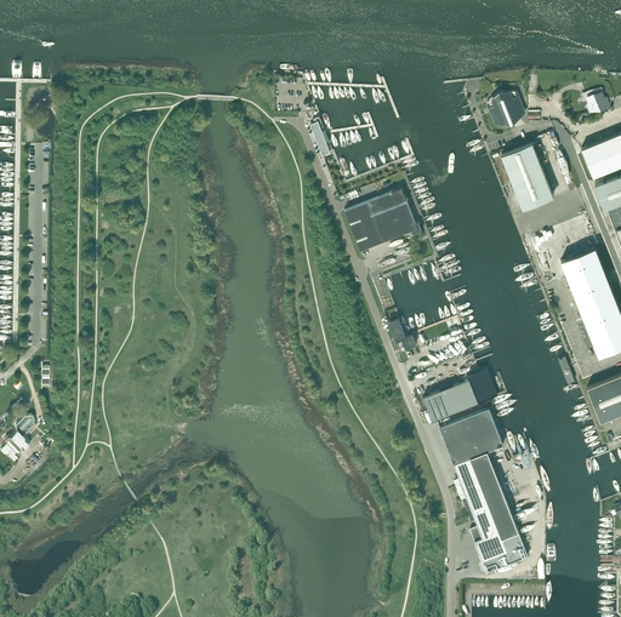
[(512,126),(524,116),(516,93),(500,95),(488,106),(496,127),(512,126)]
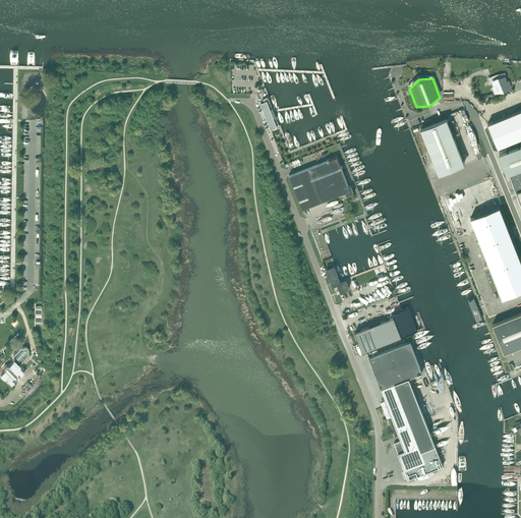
[(507,79),(496,84),(500,95),(496,96),(496,97),(506,93),(506,94),(514,91),(513,91),(511,84),(509,84),(507,79)]
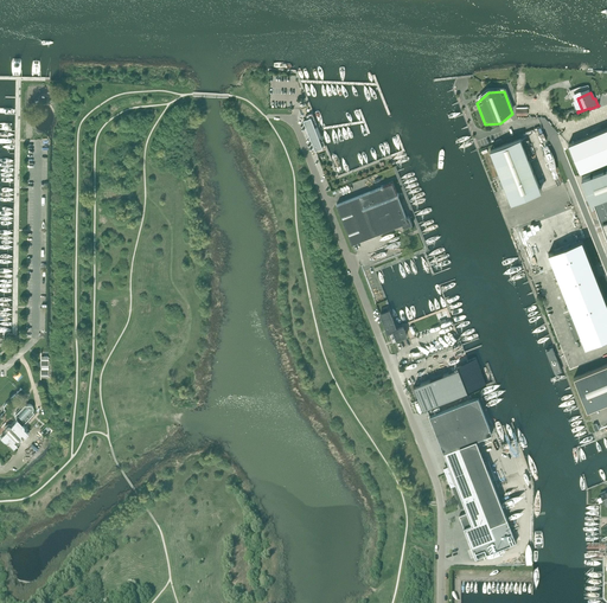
[(323,151),(311,121),(304,123),(315,154),(323,151)]
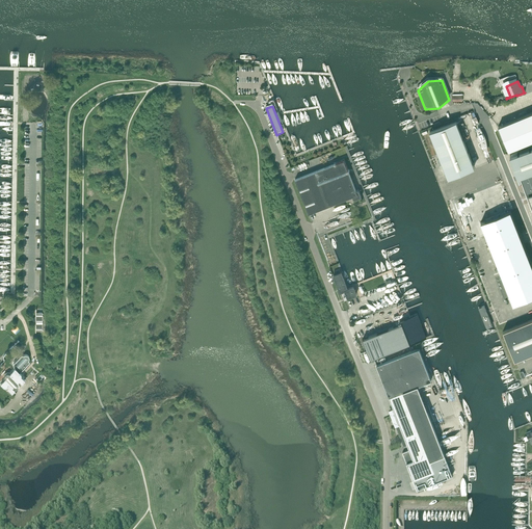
[(531,114),(498,129),(507,154),(531,143),(531,112),(531,114)]
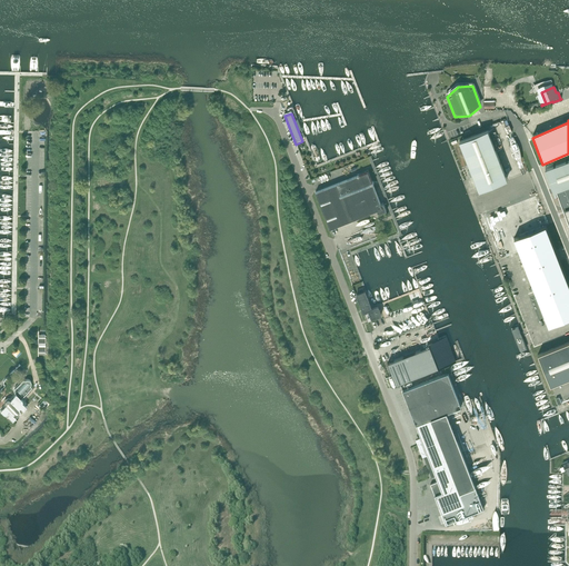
[(479,192),(492,187),(507,181),(488,133),(459,145),(479,192)]
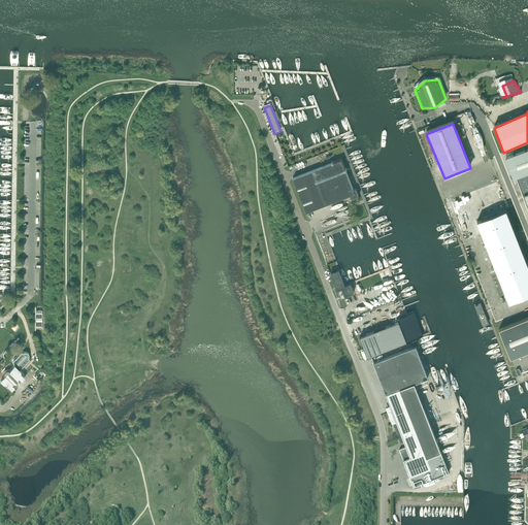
[(527,148),(507,156),(515,176),(517,176),(519,184),(518,185),(518,186),(519,186),(519,187),(519,188),(520,189),(520,190),(522,189),(524,195),(523,196),(527,207),(527,148)]
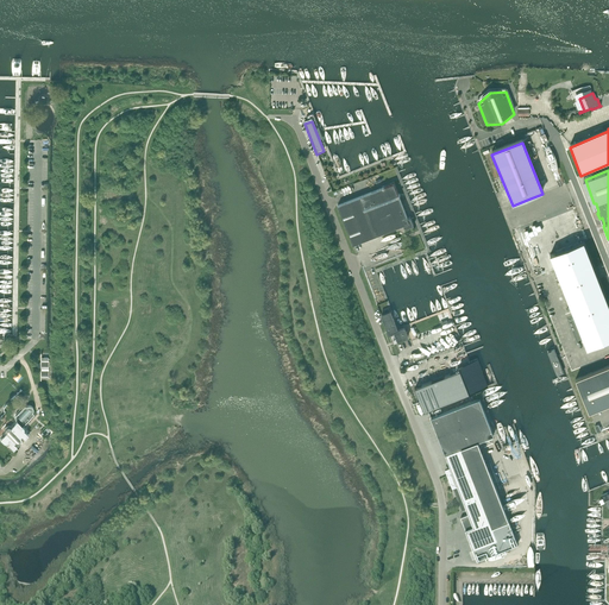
[(408,221),(394,187),(338,208),(353,247),(403,228),(405,231),(407,232),(414,229),(410,222),(408,221)]
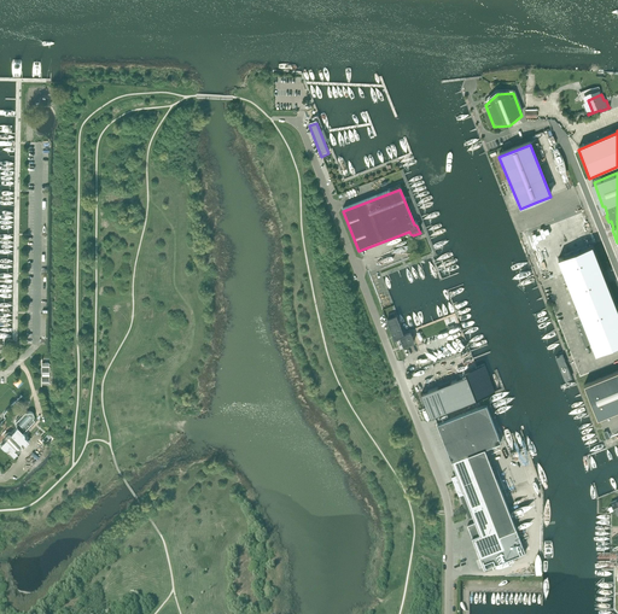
[(503,223),(509,221),(501,198),(494,200),(503,223)]
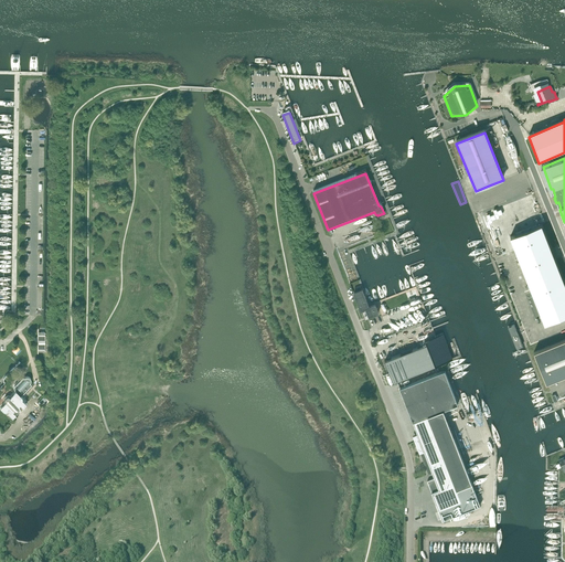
[(564,286),(542,226),(510,240),(544,327),(564,318),(564,286)]
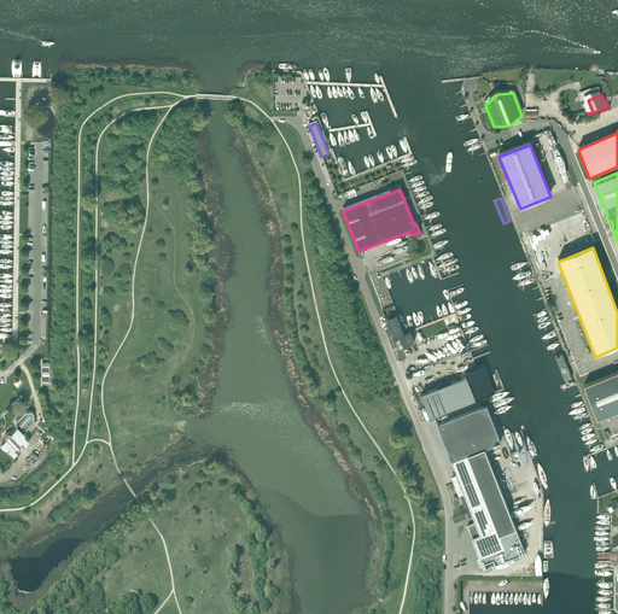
[(401,340),(404,349),(414,345),(410,337),(403,339),(396,320),(388,323),(395,343),(401,340)]
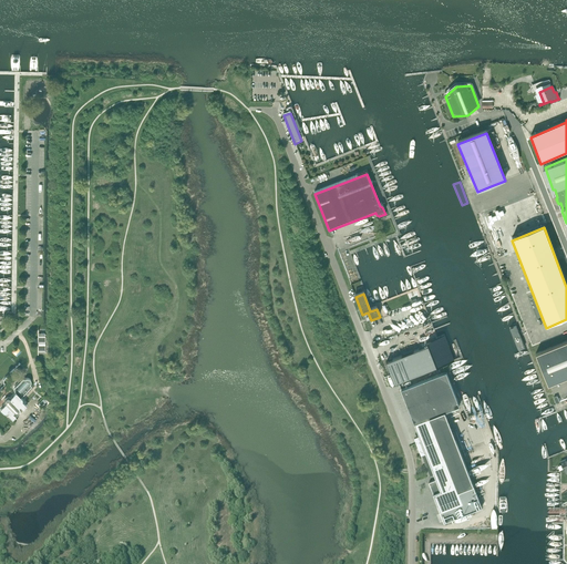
[(516,326),(509,328),(517,349),(524,346),(516,326)]
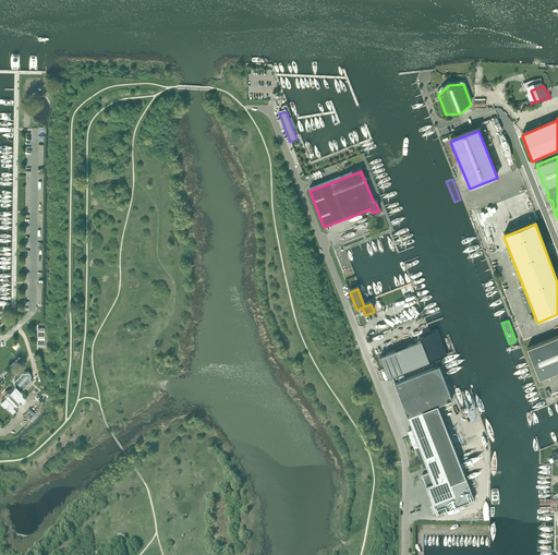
[(37,351),(39,350),(45,350),(45,332),(40,332),(37,328),(37,335),(33,338),(37,346),(37,351)]
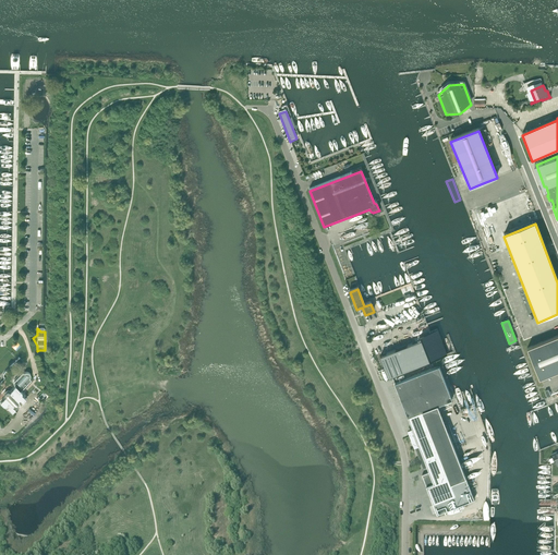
[(422,342),(380,359),(389,379),(431,364),(447,358),(437,333),(421,339),(422,342)]
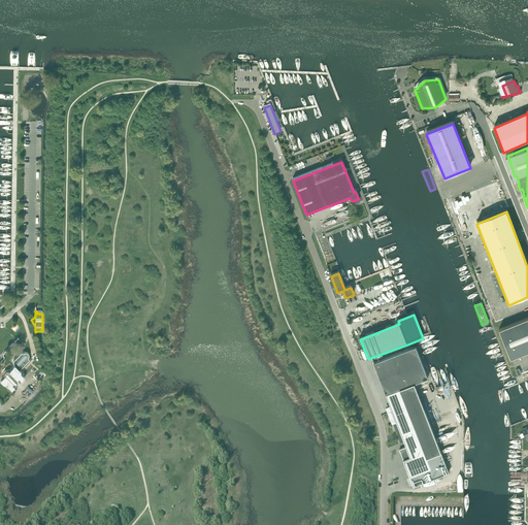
[(527,319),(499,331),(510,360),(527,353),(527,319)]
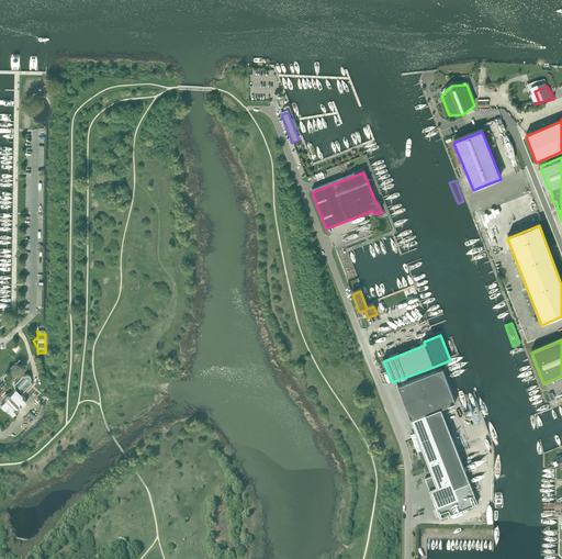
[(0,389),(0,431),(3,434),(17,418),(14,416),(26,403),(21,400),(22,398),(21,397),(23,394),(23,395),(31,387),(30,384),(31,383),(31,382),(31,381),(31,380),(30,379),(29,379),(29,378),(27,378),(26,378),(25,378),(25,379),(24,379),(23,379),(22,379),(13,370),(6,378),(4,379),(3,380),(3,381),(3,382),(3,383),(4,384),(0,389)]
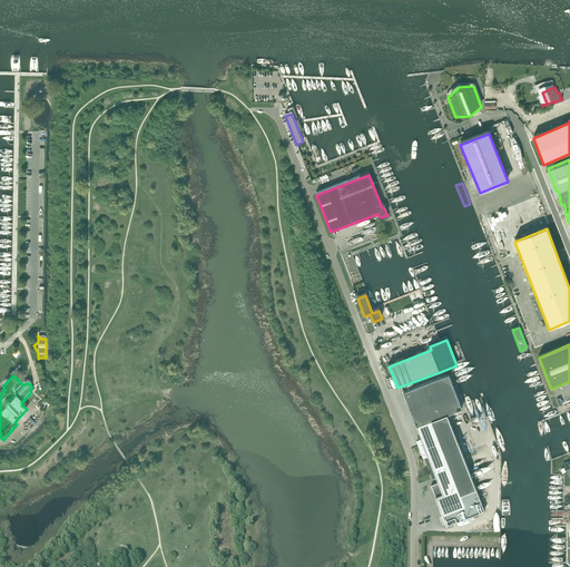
[(454,414),(462,411),(449,377),(403,394),(416,429),(448,417),(454,414)]
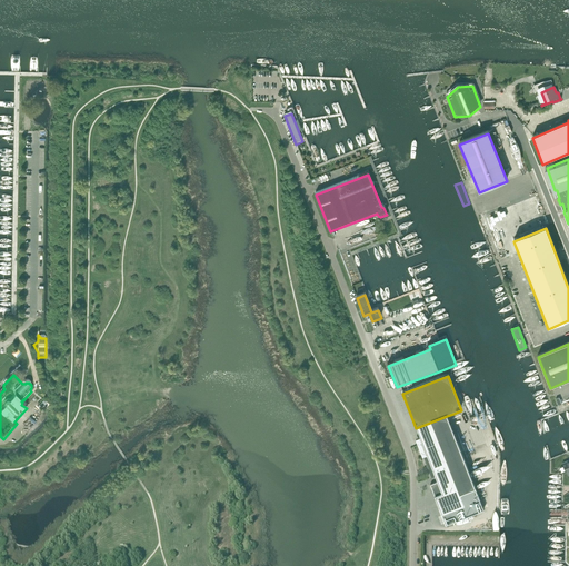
[(438,485),(430,487),(446,527),(483,513),(447,416),(416,428),(438,485)]
